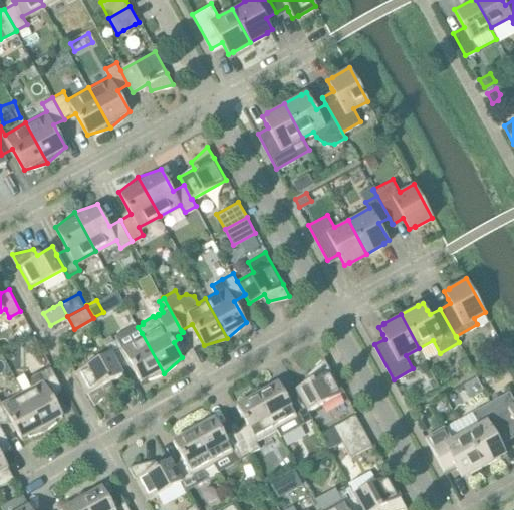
[(105,343),(109,351),(117,365),(117,364),(129,359),(132,365),(141,380),(164,373),(142,333),(138,327),(136,323),(115,334),(116,337),(113,339),(105,343)]
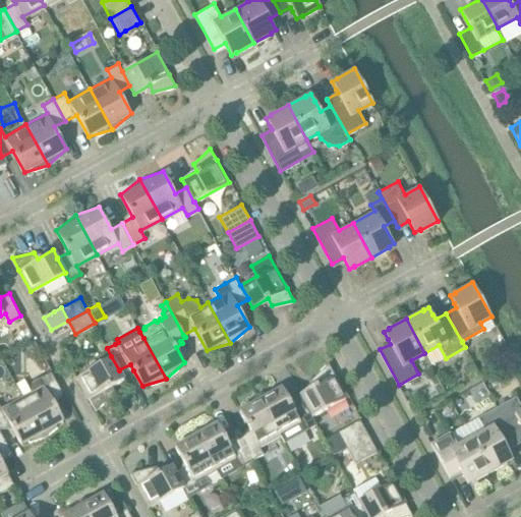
[(111,356),(76,376),(89,397),(96,409),(112,393),(108,387),(123,378),(119,369),(119,370),(111,356)]
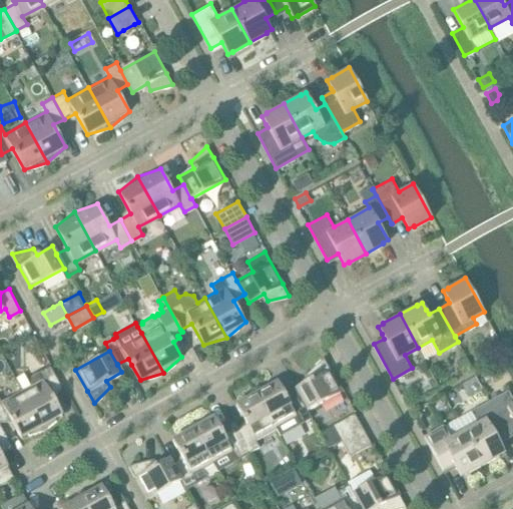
[(465,371),(472,367),(466,356),(459,360),(465,371)]
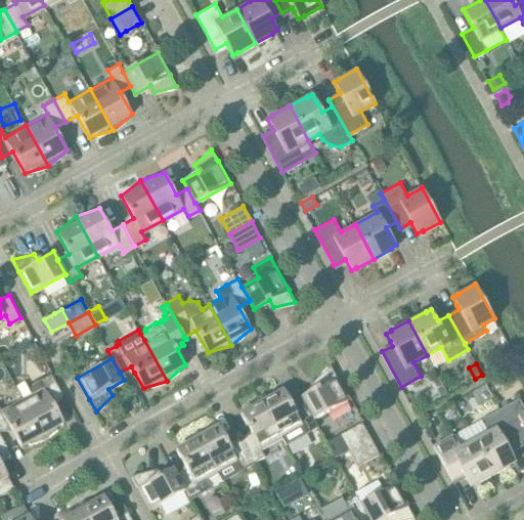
[(316,387),(301,395),(306,403),(314,418),(349,398),(337,376),(330,364),(313,380),(316,387)]
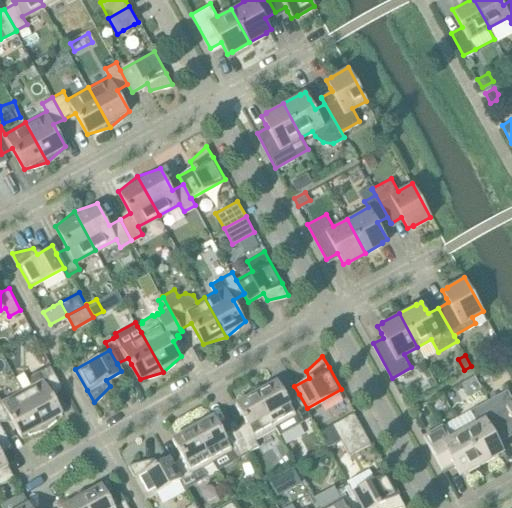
[(31,384),(22,389),(44,428),(63,413),(54,397),(51,391),(62,385),(50,363),(39,370),(31,374),(31,384)]
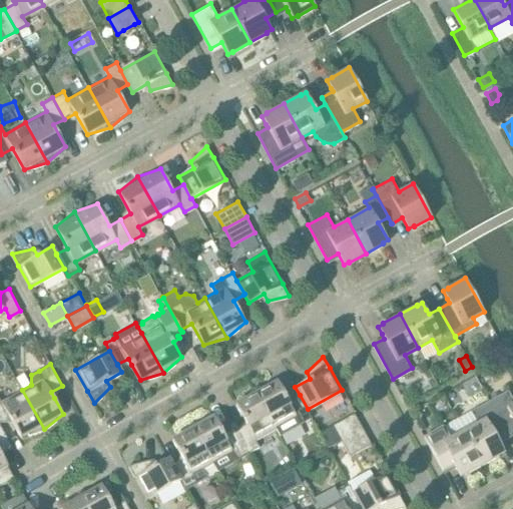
[(277,379),(253,387),(276,426),(280,434),(312,416),(308,409),(300,395),(289,401),(277,379)]
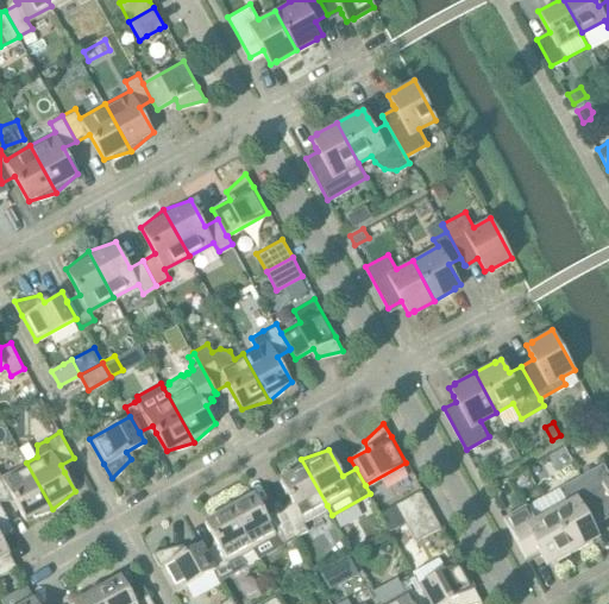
[(301,459),(278,477),(293,503),(281,510),(294,535),(308,528),(302,518),(327,505),(301,459)]
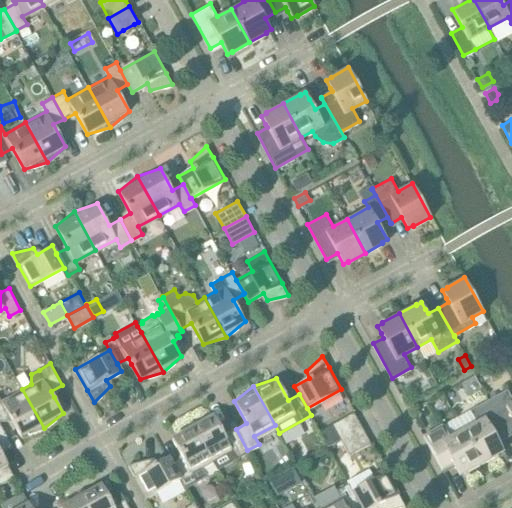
[(511,397),(507,388),(488,398),(507,432),(511,429),(511,397)]
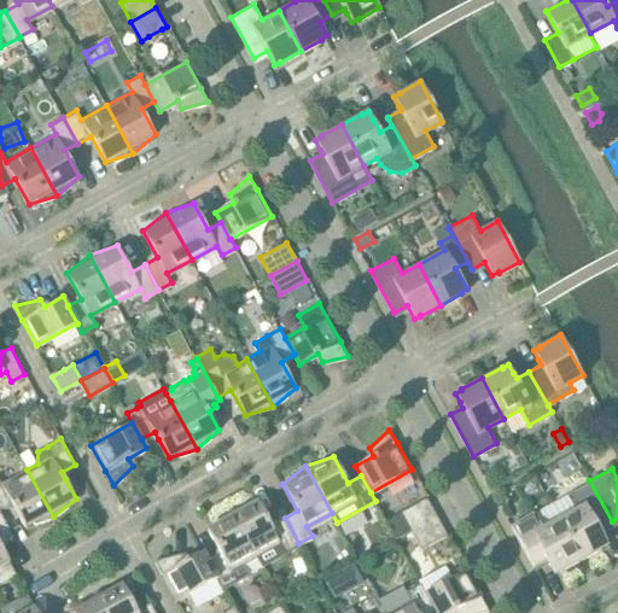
[(0,505),(11,500),(25,525),(53,517),(27,470),(3,483),(0,478),(0,505)]
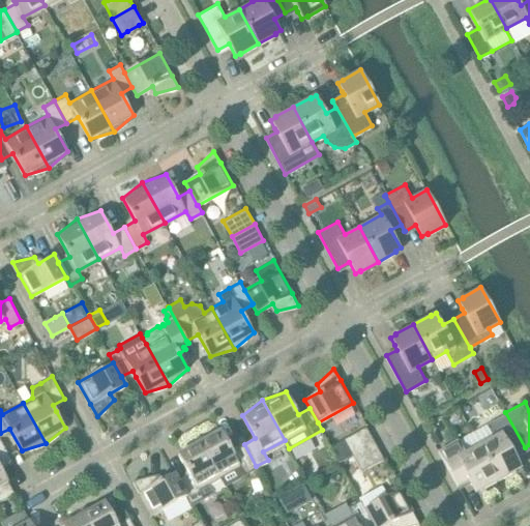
[(493,436),(479,444),(498,478),(516,469),(516,468),(521,466),(514,454),(525,447),(505,412),(486,422),(493,436)]
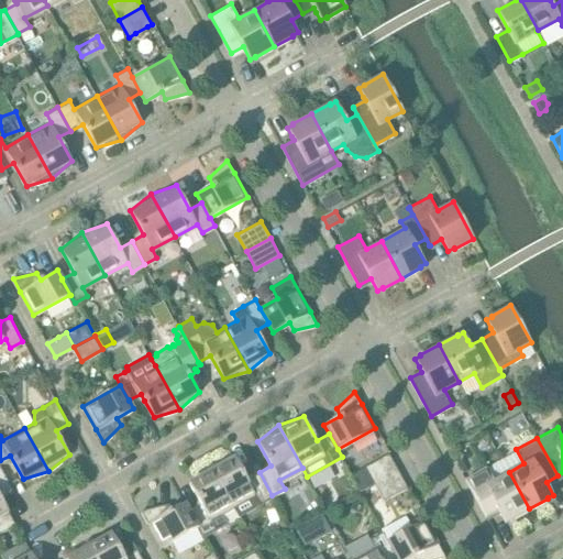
[(374,482),(398,469),(388,452),(365,466),(374,482)]
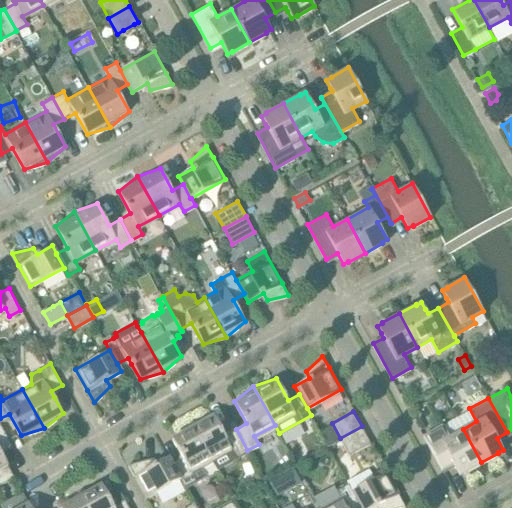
[(213,413),(190,421),(212,460),(216,468),(236,457),(247,450),(236,429),(225,435),(222,429),(213,413)]
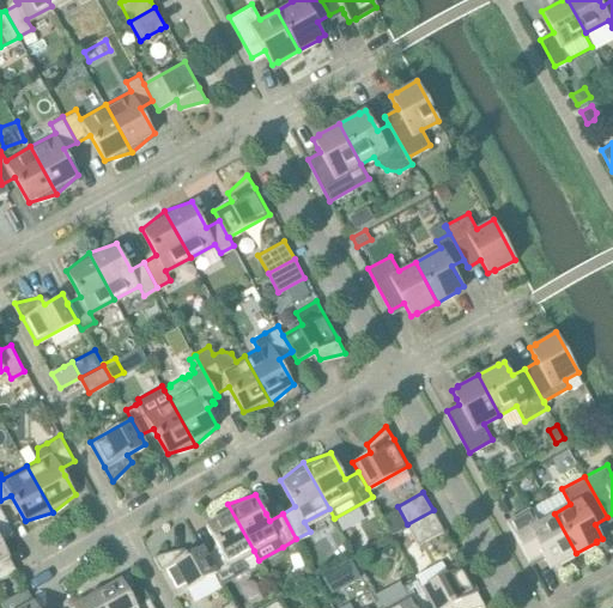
[(228,504),(205,522),(219,548),(206,555),(216,572),(220,581),(234,573),(240,573),(243,571),(247,566),(241,558),(254,551),(228,504)]
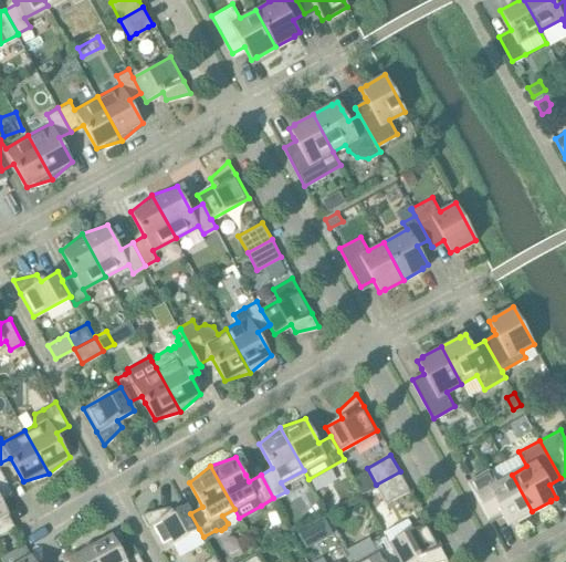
[(0,534),(16,527),(2,502),(11,488),(0,467),(0,534)]
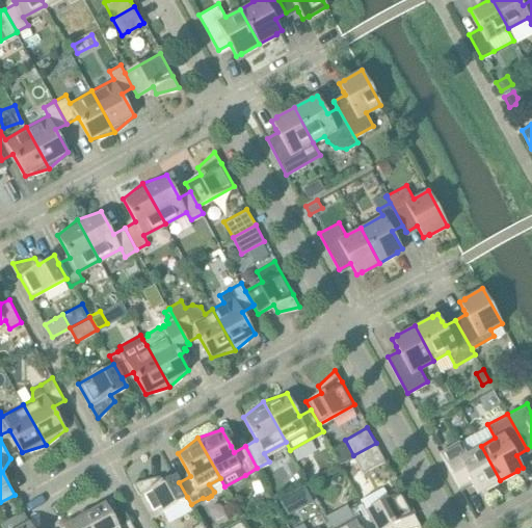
[(482,491),(500,480),(481,446),(467,453),(459,440),(440,451),(459,486),(470,480),(477,493),(482,490),(482,491)]
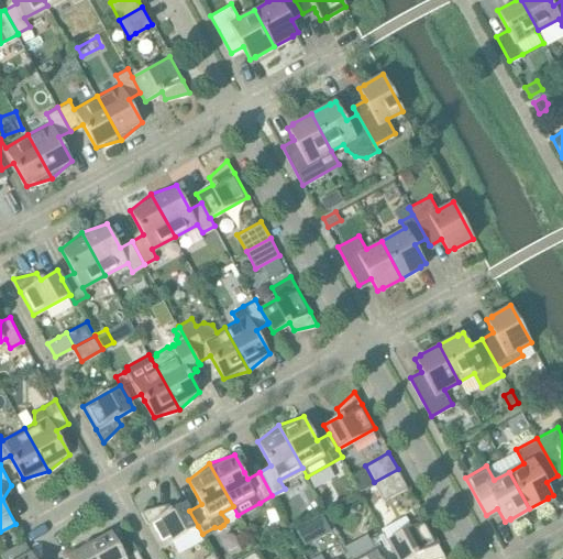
[(407,486),(398,469),(374,482),(384,500),(407,486)]
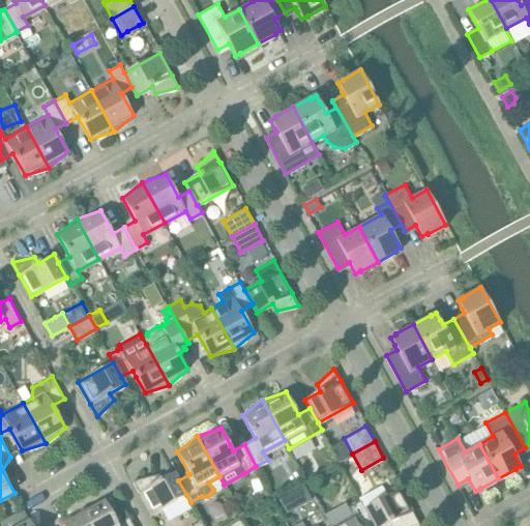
[(154,473),(133,479),(139,492),(151,514),(186,495),(178,480),(174,472),(158,480),(154,473)]
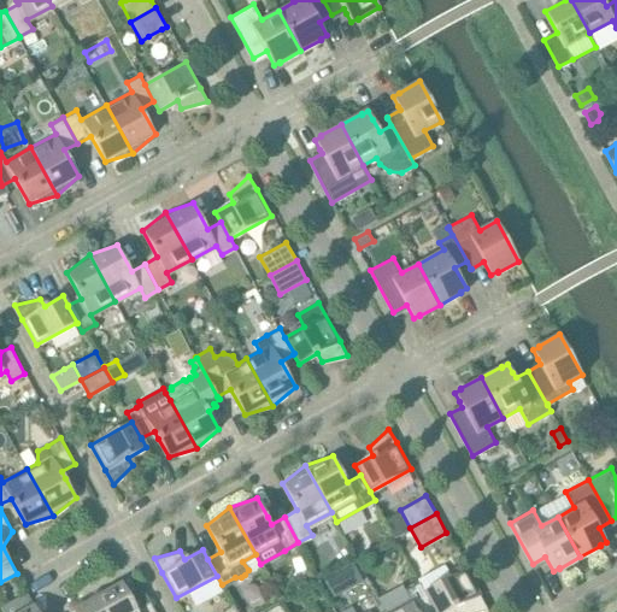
[(354,563),(324,578),(334,595),(363,578),(354,563)]
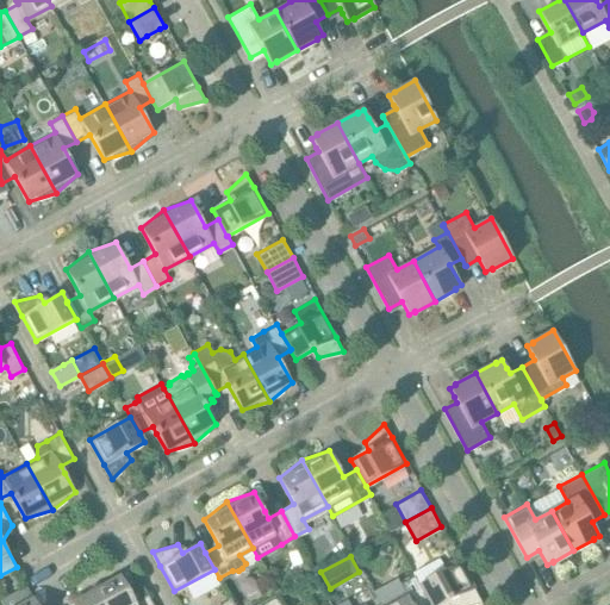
[(460,561),(419,584),(429,600),(428,600),(430,604),(441,604),(452,600),(454,604),(465,604),(481,602),(460,561)]
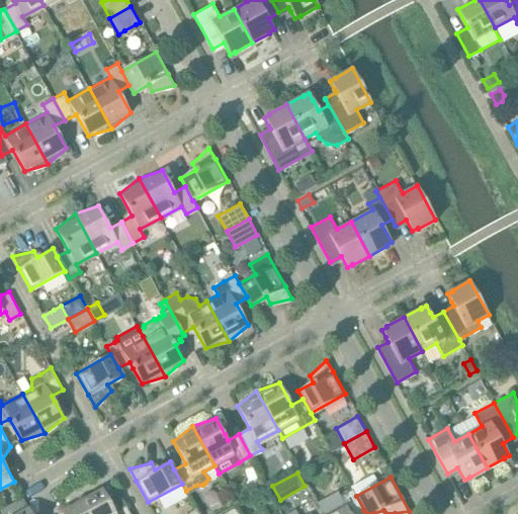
[(102,488),(79,496),(89,513),(131,513),(125,504),(121,497),(109,501),(102,488)]
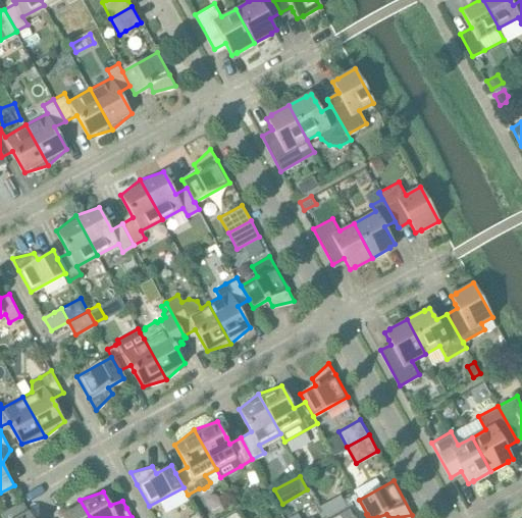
[(367,514),(359,500),(355,491),(344,499),(348,506),(326,517),(358,517),(366,514),(367,514)]
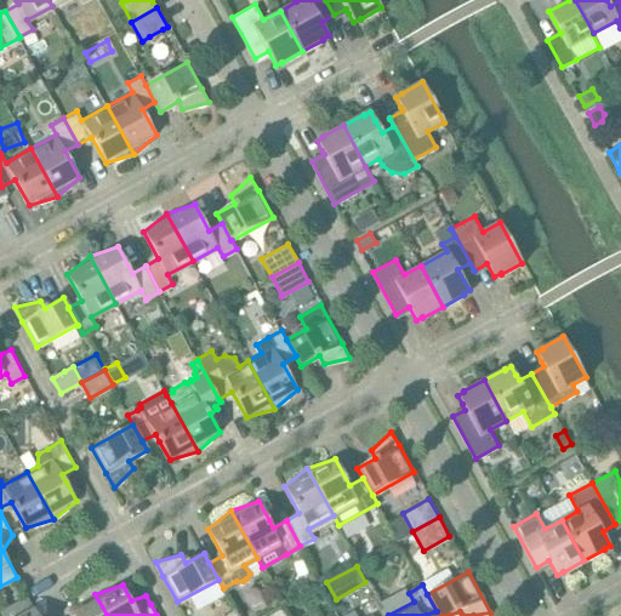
[(38,615),(27,594),(0,609),(4,615),(38,615)]
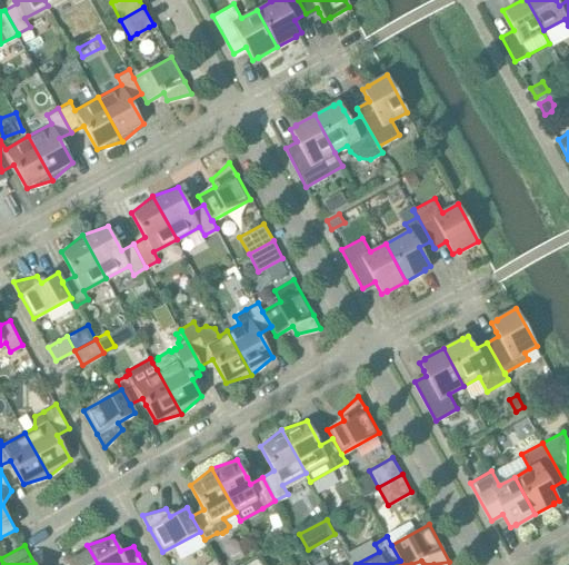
[(98,564),(87,545),(66,562),(67,564),(98,564)]
